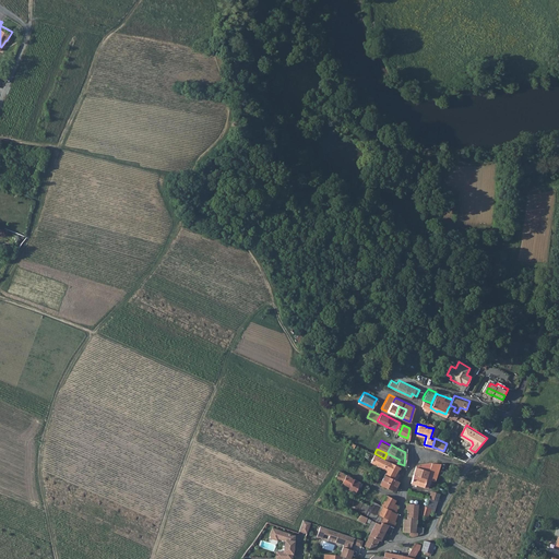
[(385,468),(383,473),(395,479),(397,473),(395,472),(396,467),(399,468),(400,466),(397,464),(384,459),(375,453),(370,461),(385,468)]
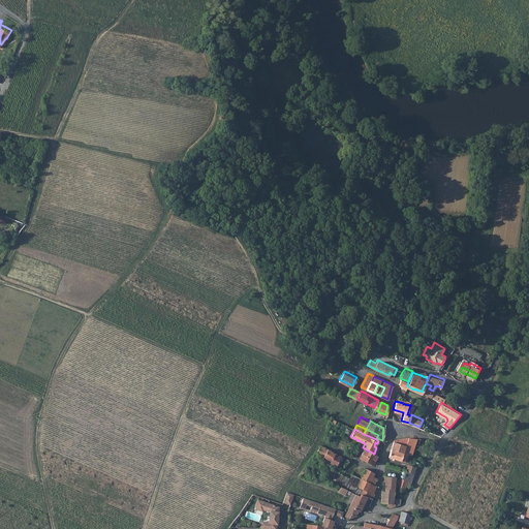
[(364,434),(376,439),(376,438),(378,435),(366,429),(364,434)]
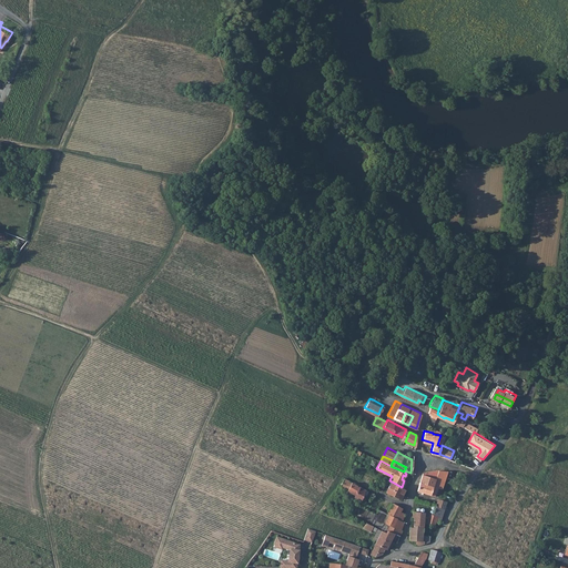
[(435,476),(422,473),(419,480),(433,485),(435,476)]
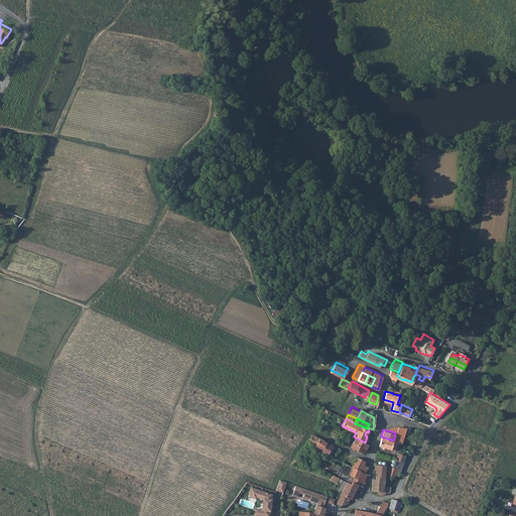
[(308,440),(315,443),(319,436),(313,433),(310,437),(308,440)]
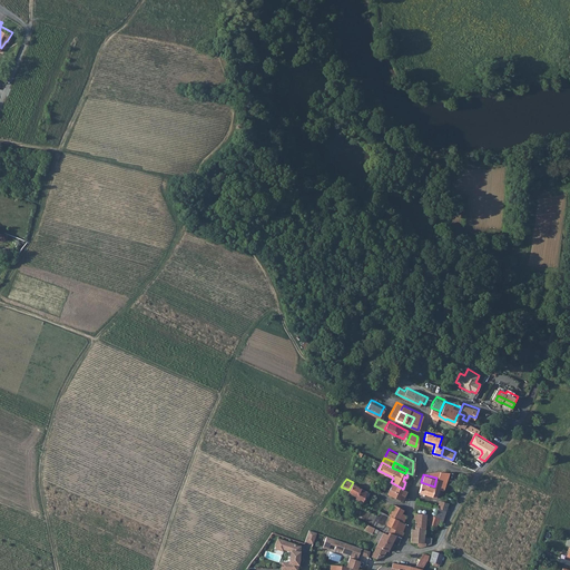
[(353,482),(349,490),(353,493),(356,495),(355,498),(361,501),(367,490),(353,482)]
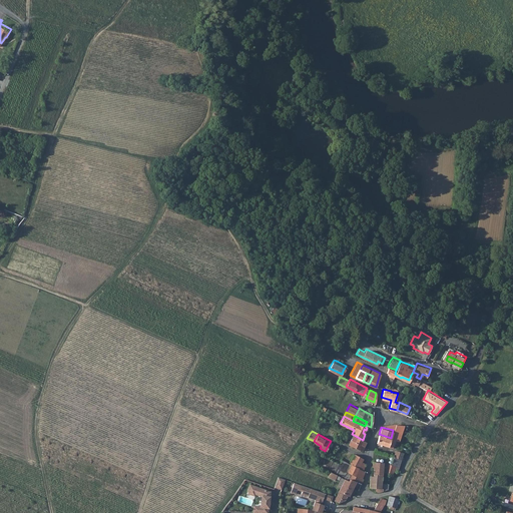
[(365,441),(363,440),(352,434),(348,442),(361,448),(362,446),(365,441)]
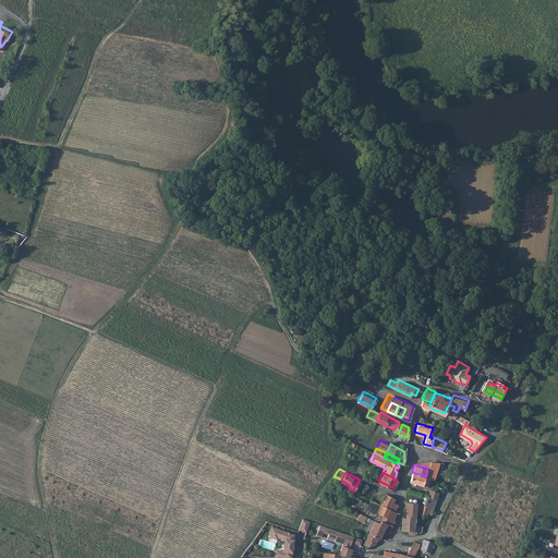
[(433,482),(433,480),(425,476),(412,472),(409,480),(427,486),(428,481),(433,482)]
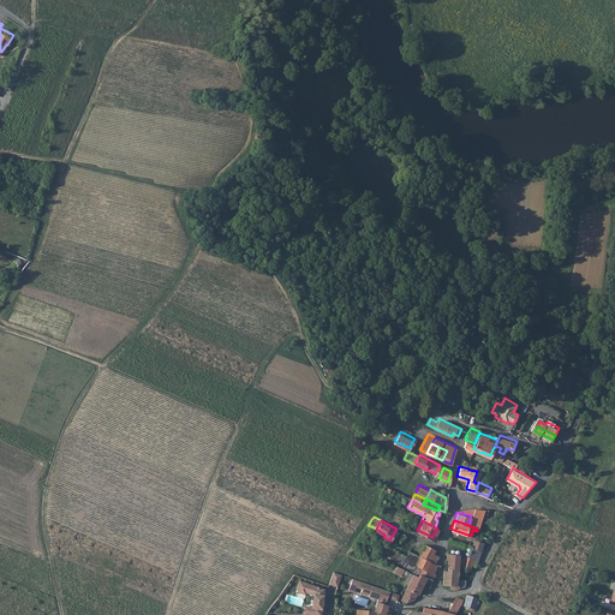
[(473,541),(472,548),(470,555),(475,557),(478,559),(484,542),(475,538),(473,541)]
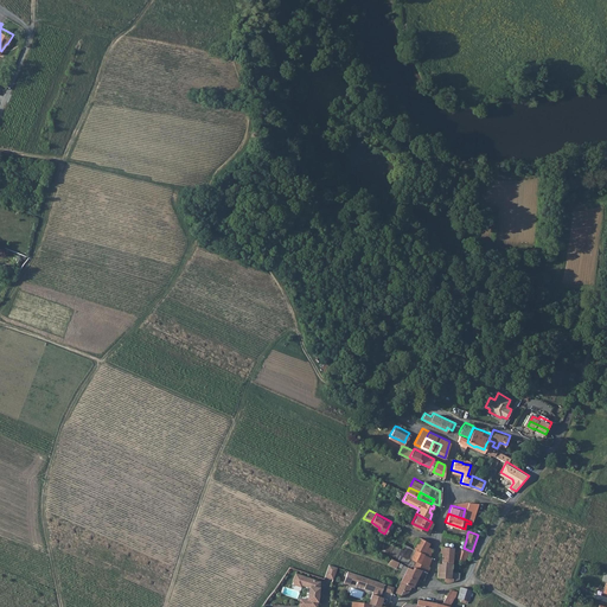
[(419,536),(415,544),(414,548),(423,553),(425,550),(429,551),(432,547),(427,544),(428,541),(419,536)]
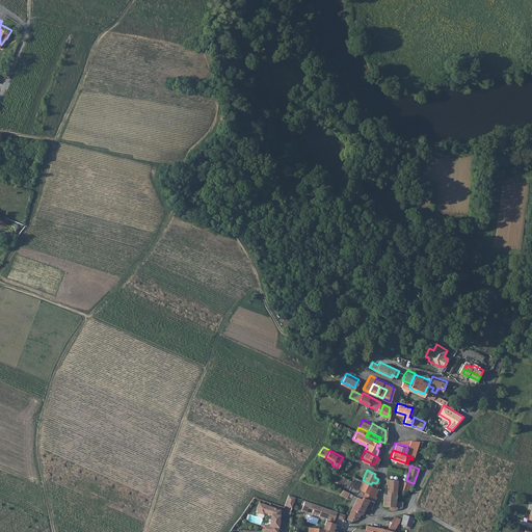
[(374,495),(377,487),(371,484),(363,480),(353,475),(351,479),(335,472),(329,482),(349,491),(352,493),(353,494),(355,490),(358,493),(357,496),(356,496),(361,498),(363,495),(374,500),(376,496),(374,495)]
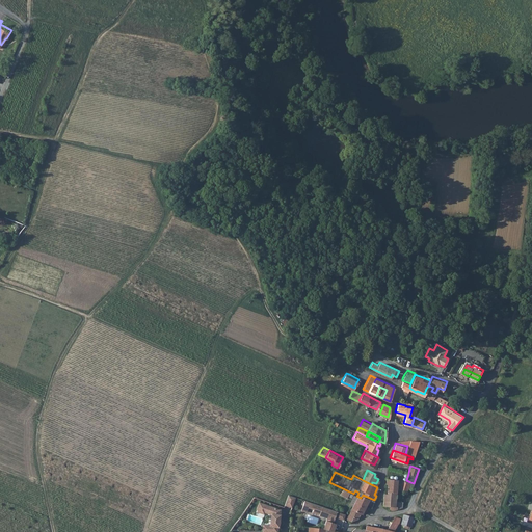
[(308,477),(302,473),(299,477),(304,481),(308,477)]
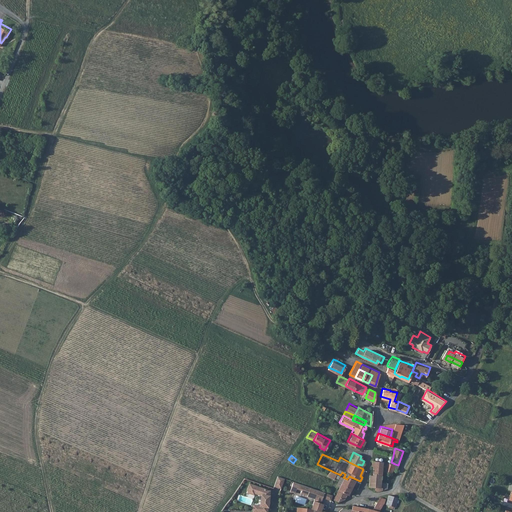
[(373,471),(381,472),(382,469),(383,459),(372,458),(372,461),(374,462),(373,471)]
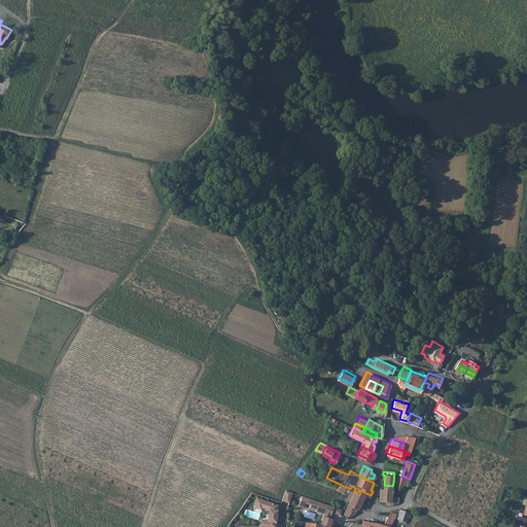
[(398,473),(394,483),(402,486),(407,478),(402,476),(398,473)]
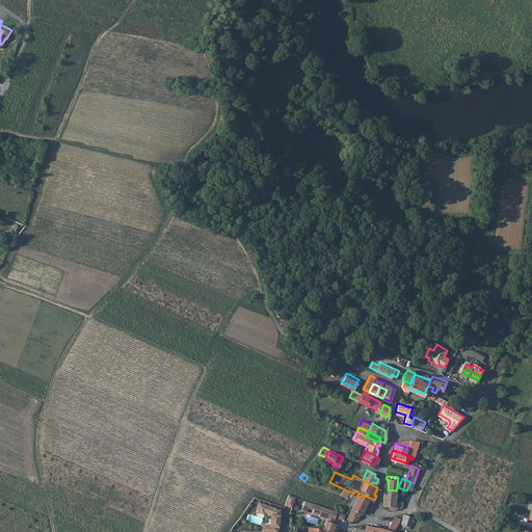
[(343,489),(341,496),(347,499),(350,494),(343,489)]
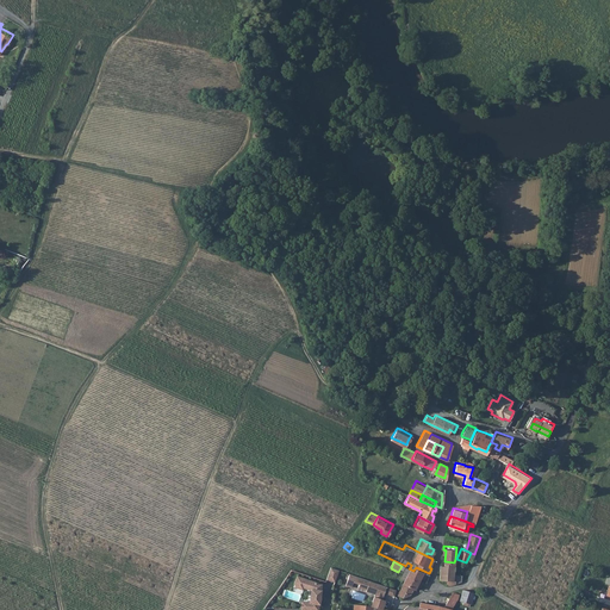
[(447,578),(447,583),(453,583),(455,580),(455,578),(453,578),(454,562),(444,561),(444,564),(441,564),(440,577),(447,578)]
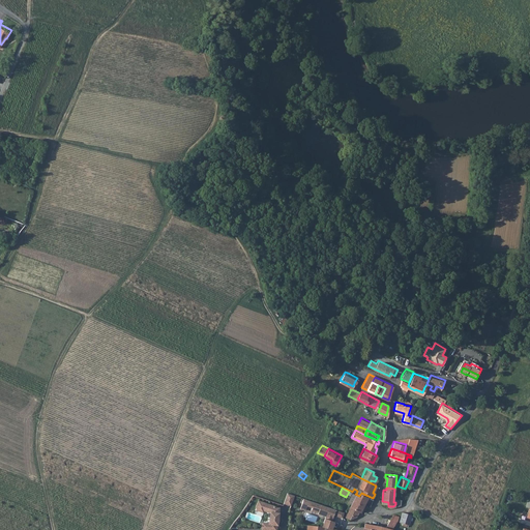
[(292,503),(295,493),(288,490),(285,501),(292,503)]
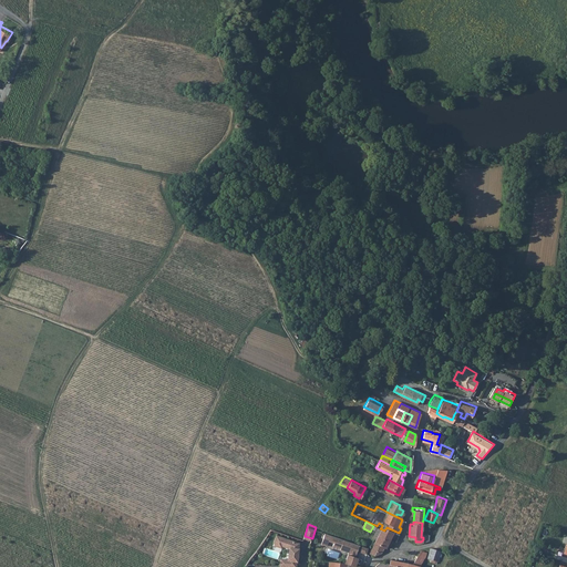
[(381,528),(377,526),(375,525),(374,527),(375,527),(374,529),(375,529),(372,536),(375,538),(371,546),(369,545),(368,547),(371,547),(369,552),(378,556),(384,545),(389,535),(391,536),(397,537),(399,533),(387,527),(384,531),(380,528),(381,528)]
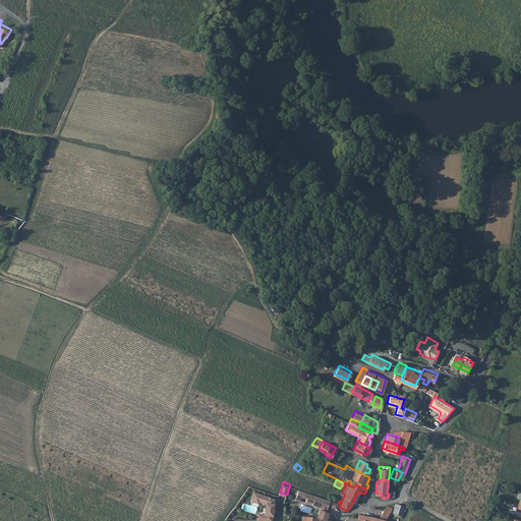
[(326,498),(298,487),(297,489),(302,491),(301,495),(306,497),(305,500),(312,502),(312,503),(320,506),(315,516),(327,518),(328,514),(329,511),(326,510),(327,507),(324,506),(325,504),(328,505),(330,499),(326,498)]
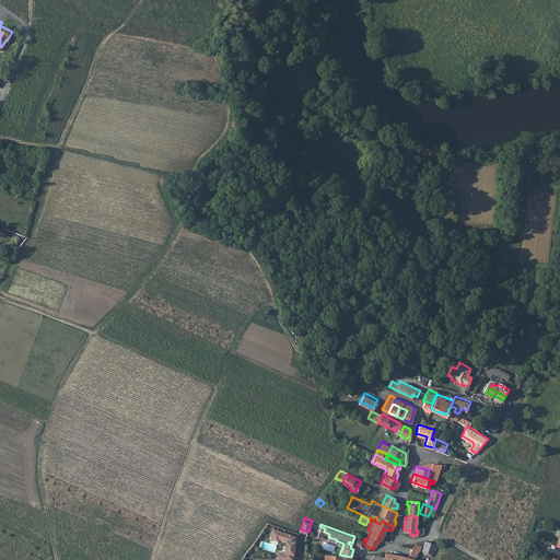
[(295,535),(273,527),(261,548),(268,551),(269,550),(270,551),(273,546),(271,545),(276,537),(287,541),(286,549),(292,550),(295,535)]
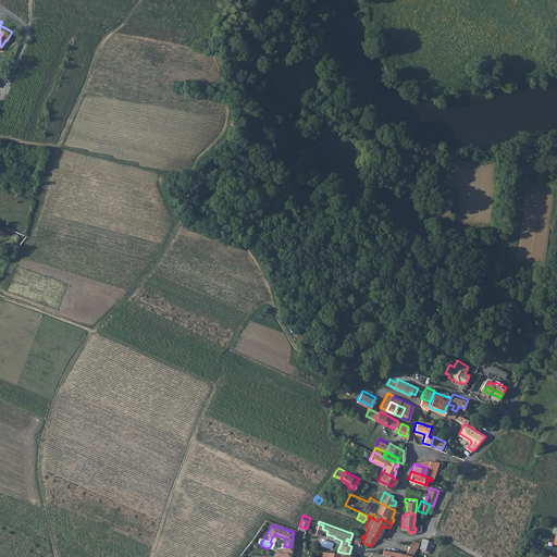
[(420,547),(430,549),(432,540),(422,537),(420,547)]
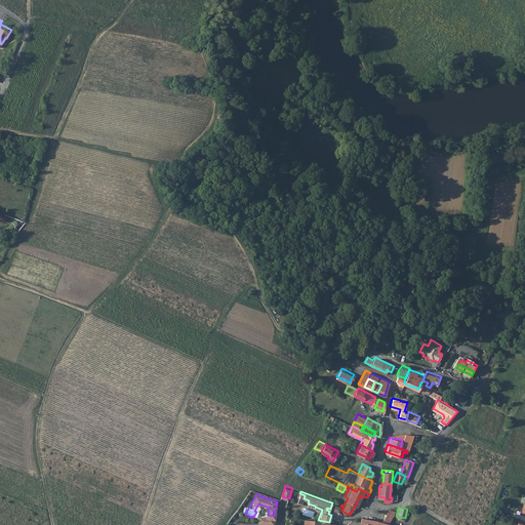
[(388,520),(389,519),(390,519),(393,514),(388,511),(385,516),(386,517),(385,519),(386,520),(387,521),(388,520)]
